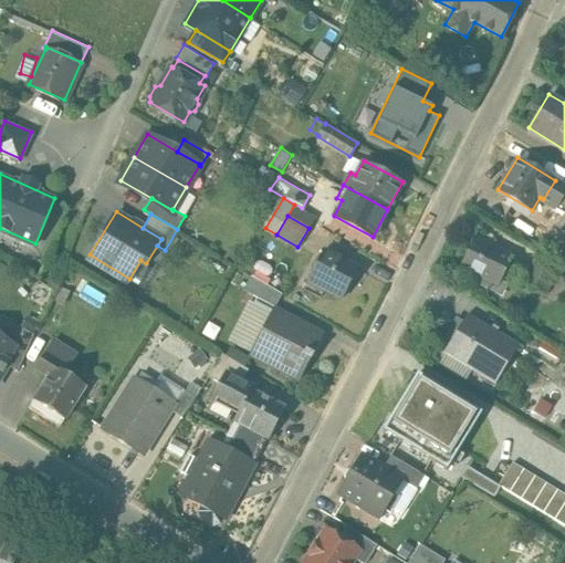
[(512,254),(474,237),(460,267),(479,275),(477,281),(500,292),(505,281),(500,279),(512,254)]
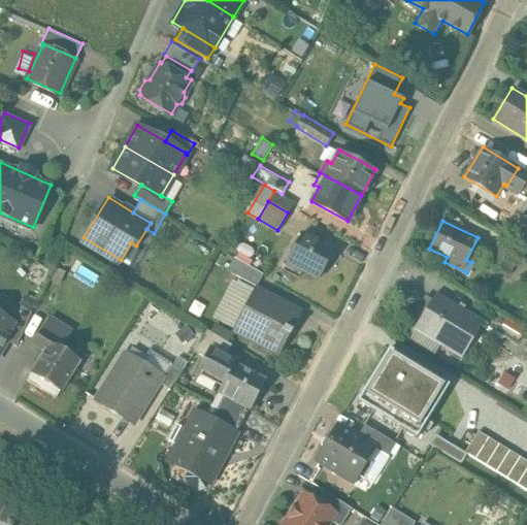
[(333,249),(301,232),(287,261),(302,269),(303,267),(320,275),(333,249)]
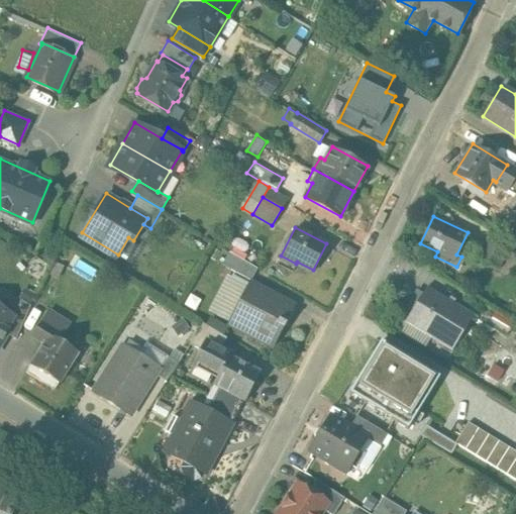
[(258,267),(230,250),(222,263),(251,279),(258,267)]
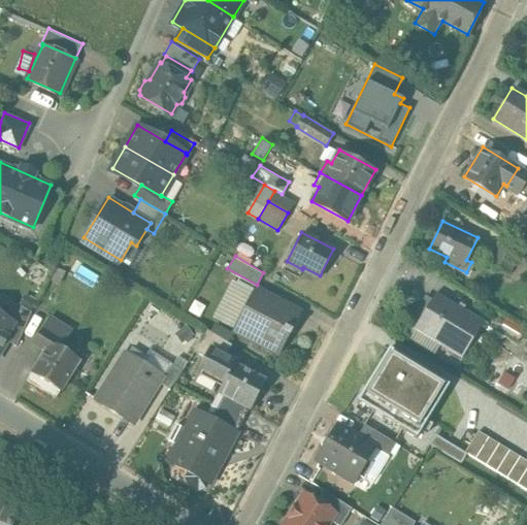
[(300,312),(254,287),(233,326),(281,351),(282,349),(278,348),(287,331),(290,333),(291,329),(286,326),(294,312),(299,315),(300,312)]
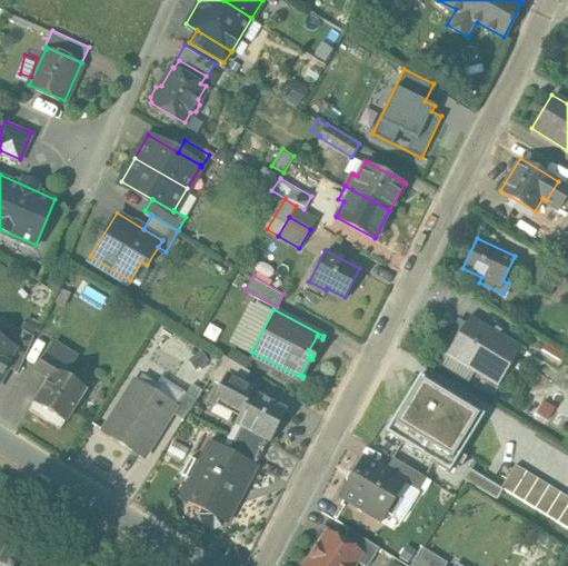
[(521,345),(470,314),(446,353),(498,384),(521,345)]
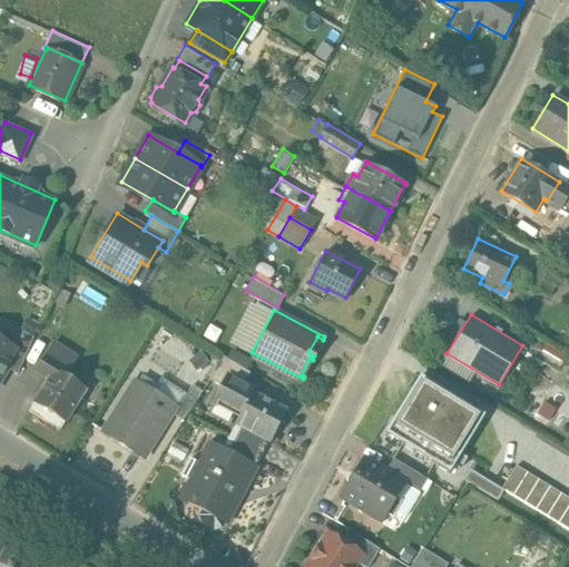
[(25,329),(13,346),(15,346),(8,359),(11,361),(8,365),(18,372),(35,335),(25,329)]
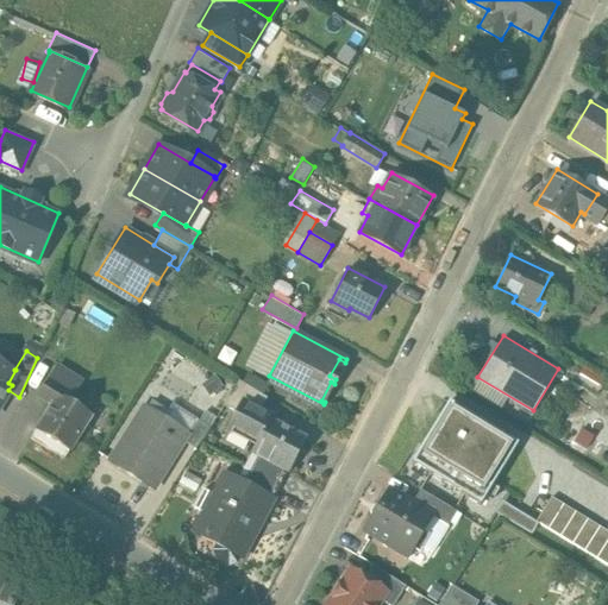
[(81,377),(45,355),(27,386),(54,403),(31,438),(64,457),(69,448),(70,448),(92,414),(69,401),(74,394),(73,392),(81,377)]
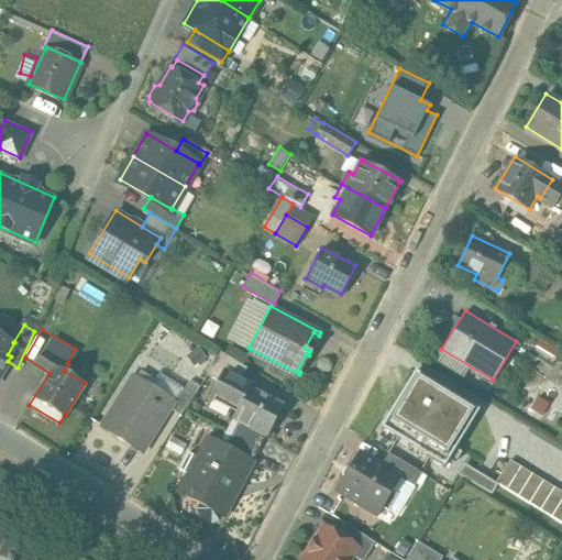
[(13,342),(0,333),(0,373),(8,361),(11,357),(8,354),(14,342),(13,342)]
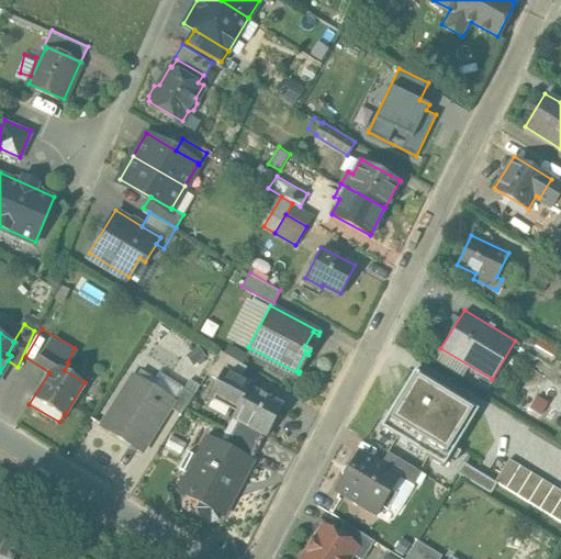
[(247,365),(221,349),(208,371),(219,378),(224,368),(240,377),(247,365)]
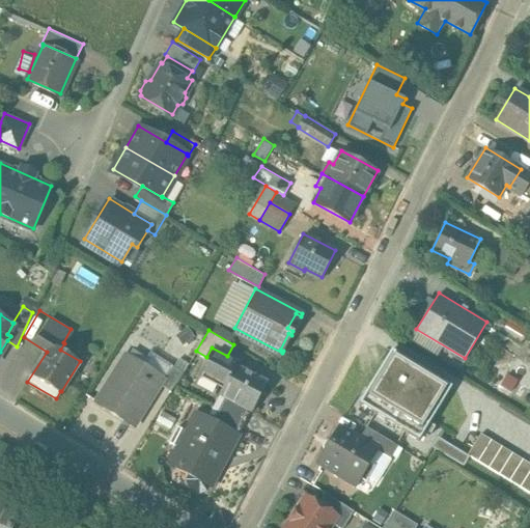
[(268,381),(236,363),(238,361),(227,356),(212,348),(206,357),(198,373),(200,374),(203,368),(225,381),(219,393),(225,396),(250,410),(252,411),(253,408),(255,408),(260,397),(259,396),(268,381)]
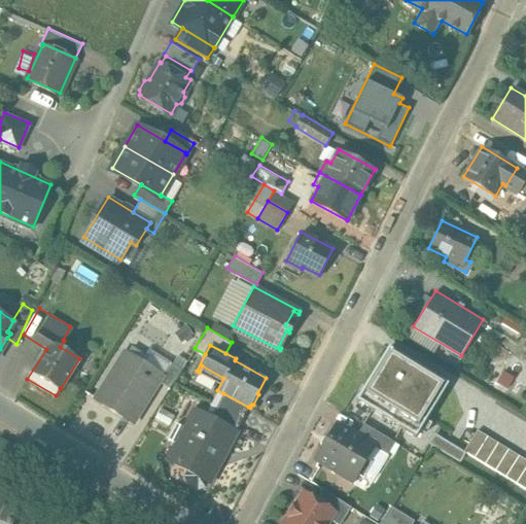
[(451,382),(388,345),(355,398),(418,437),(451,382)]
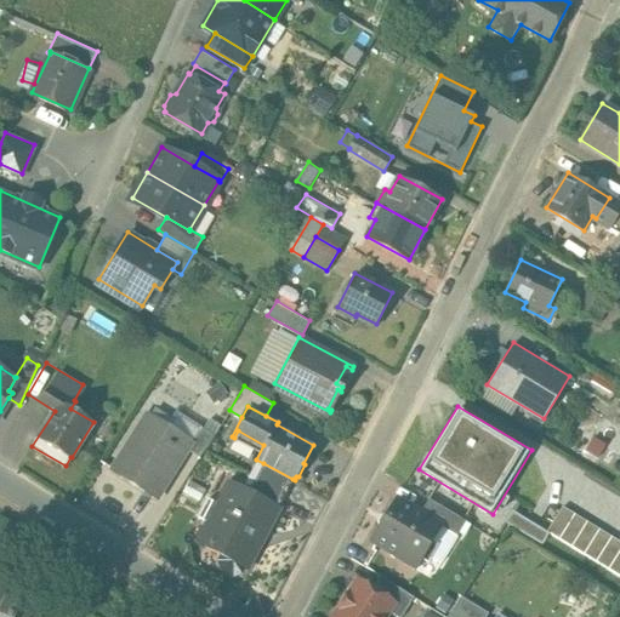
[(192,438),(148,410),(114,466),(158,495),(188,447),(193,439),(192,438)]
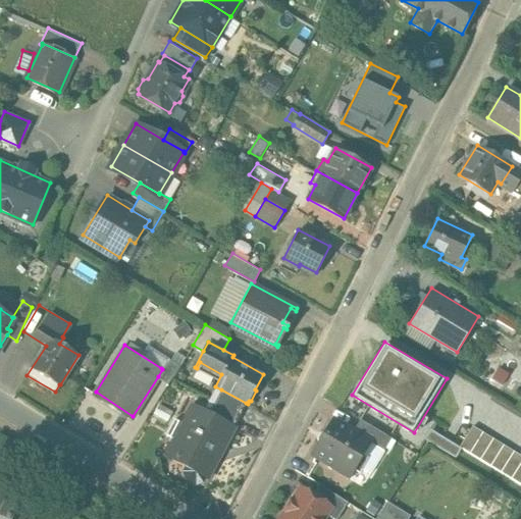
[(500,369),(498,372),(507,377),(511,380),(520,363),(520,356),(511,351),(500,369)]
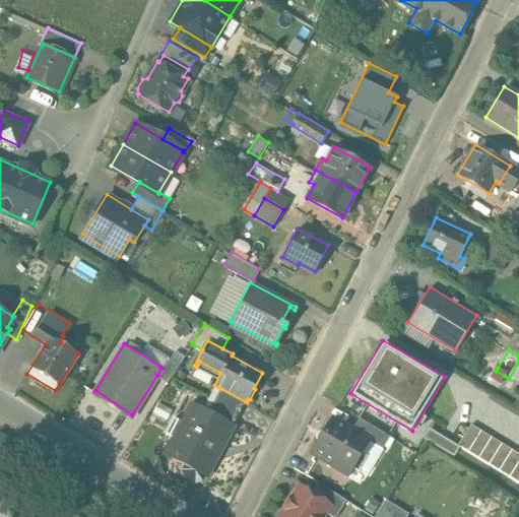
[(180,363),(169,356),(160,367),(161,368),(157,375),(168,382),(180,363)]
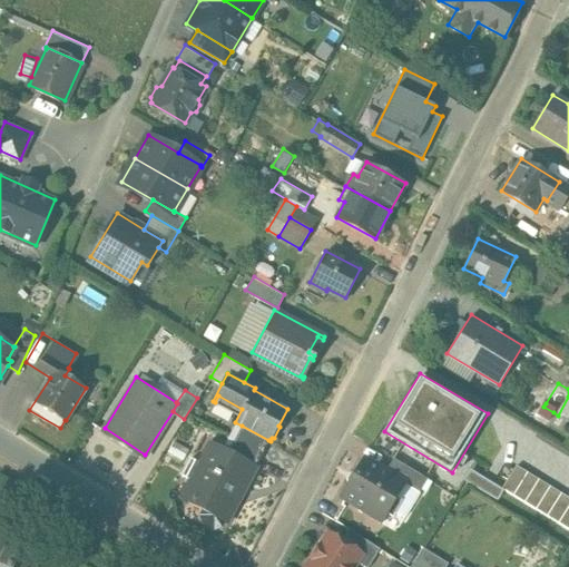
[(548,421),(553,412),(543,407),(546,403),(542,401),(536,413),(548,421)]
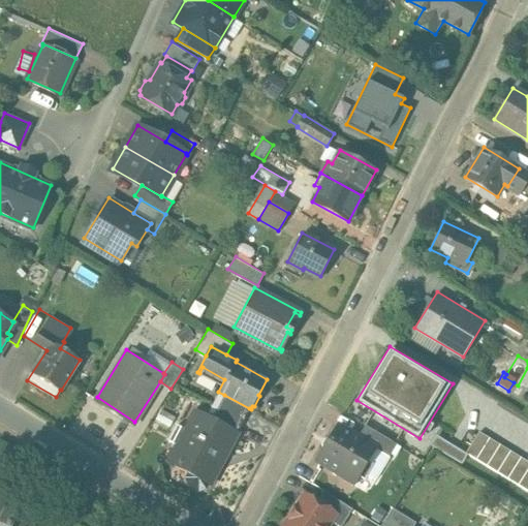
[(249,408),(224,395),(218,406),(243,420),(249,408)]
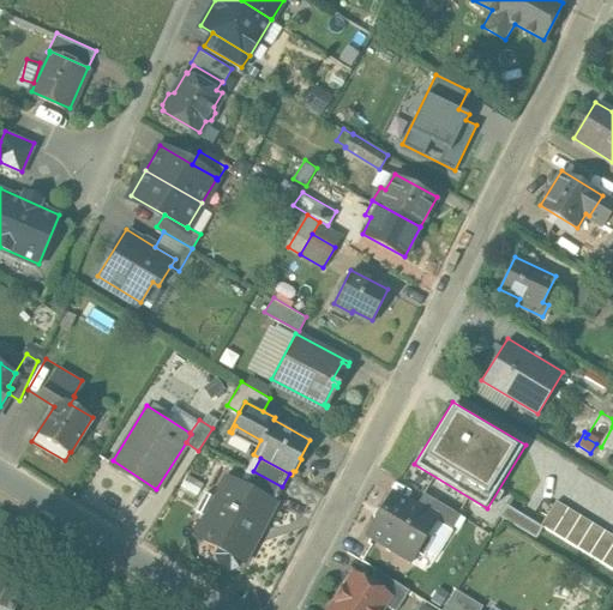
[(282,487),(253,471),(247,484),(276,500),(282,487)]
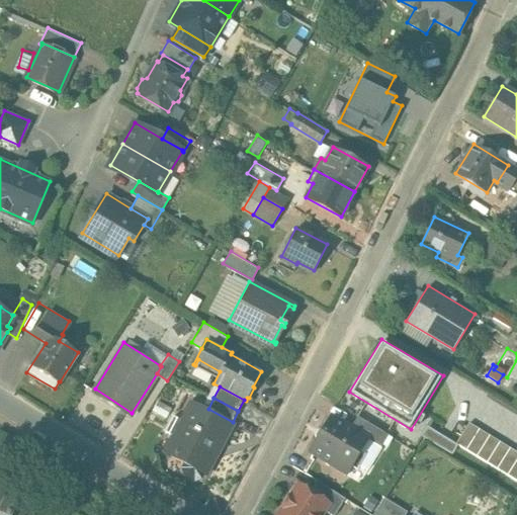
[(208,409),(191,400),(181,418),(174,415),(166,430),(173,433),(164,450),(185,461),(183,466),(185,474),(194,479),(201,477),(204,471),(207,474),(234,423),(208,409)]
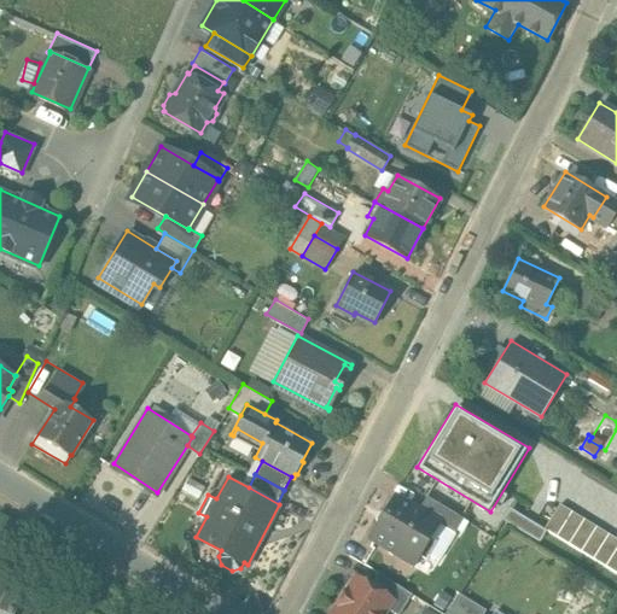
[(419,509),(396,495),(371,536),(414,562),(423,548),(440,557),(455,532),(438,522),(440,521),(419,509)]
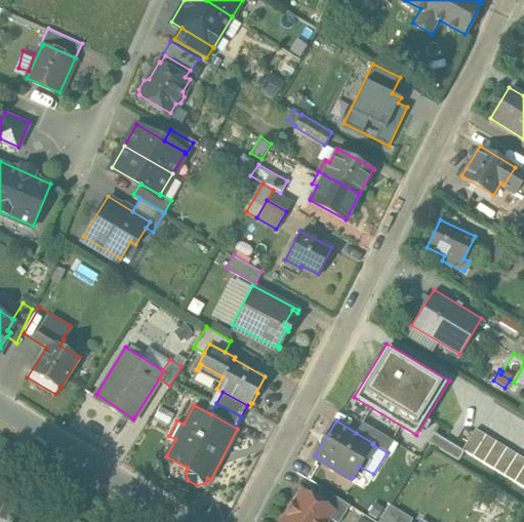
[(395,439),(363,420),(356,433),(373,443),(372,444),(387,452),(389,449),(394,440),(395,439)]
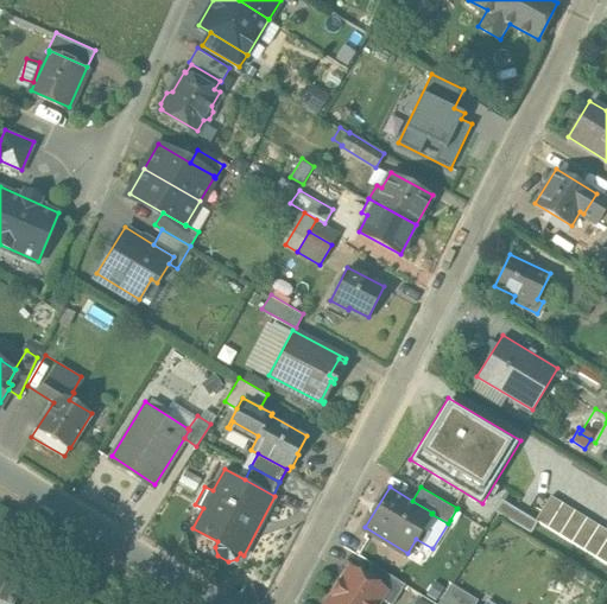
[(461,512),(456,509),(450,520),(455,522),(461,512)]
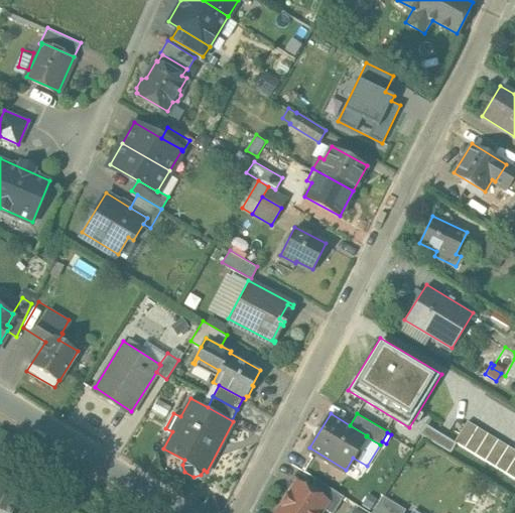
[(344,495),(316,478),(309,490),(327,501),(323,506),(333,512),(344,495)]
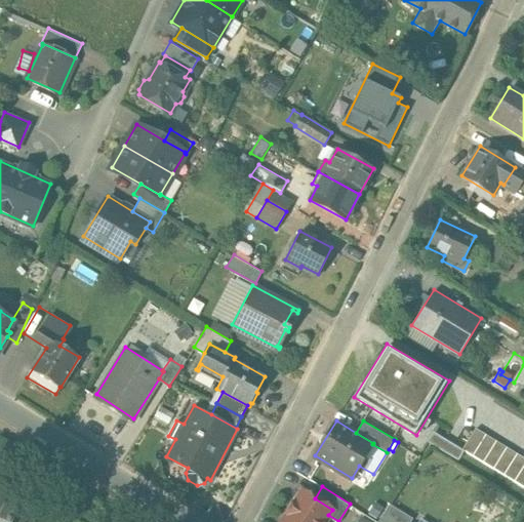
[(315,498),(301,490),(294,502),(293,502),(286,512),(287,513),(281,521),(323,521),(328,515),(332,510),(315,498)]
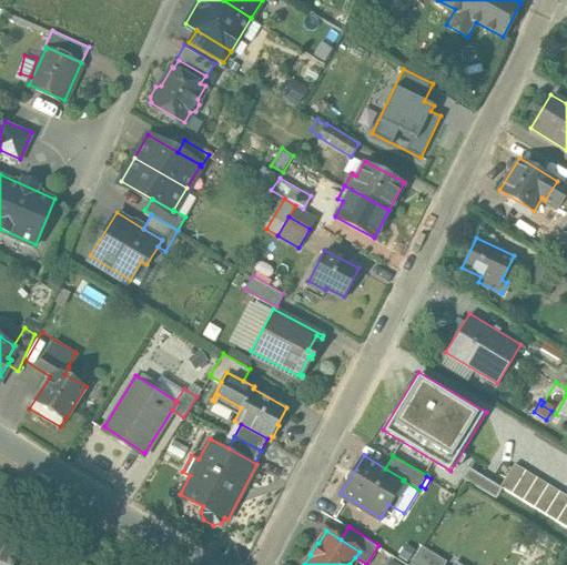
[(0,538),(0,564),(10,564),(19,546),(0,538)]
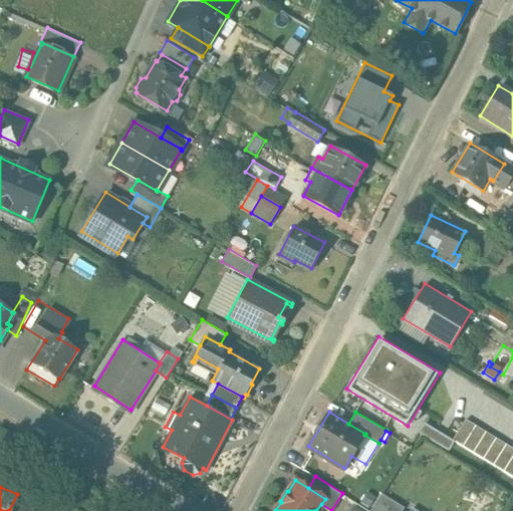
[(22,510),(28,498),(17,494),(9,510),(22,510)]
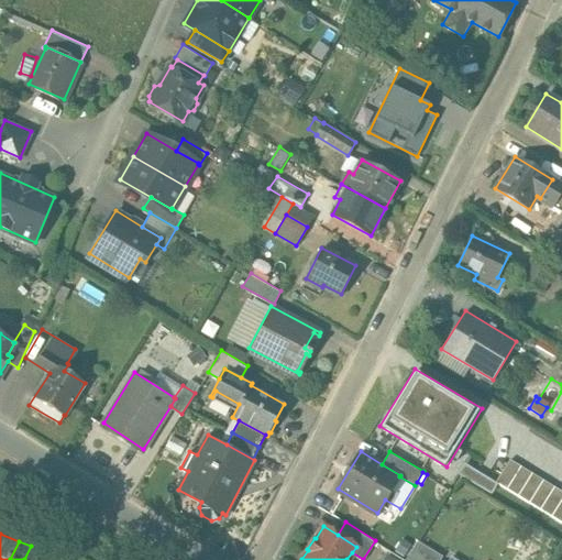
[(427,559),(411,550),(405,559),(427,559)]
